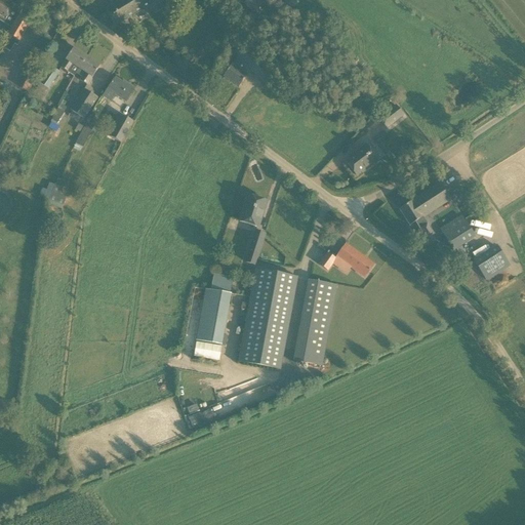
[(0,0),(0,21),(10,27),(3,38),(0,43),(0,45),(10,52),(14,44),(16,46),(31,22),(19,14),(23,10),(14,5),(5,0),(0,0)]
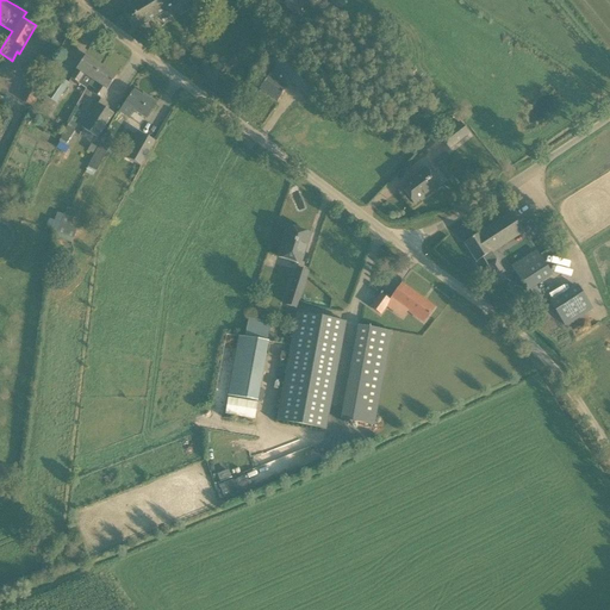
[(139,0),(122,12),(132,30),(182,0),(139,0)]
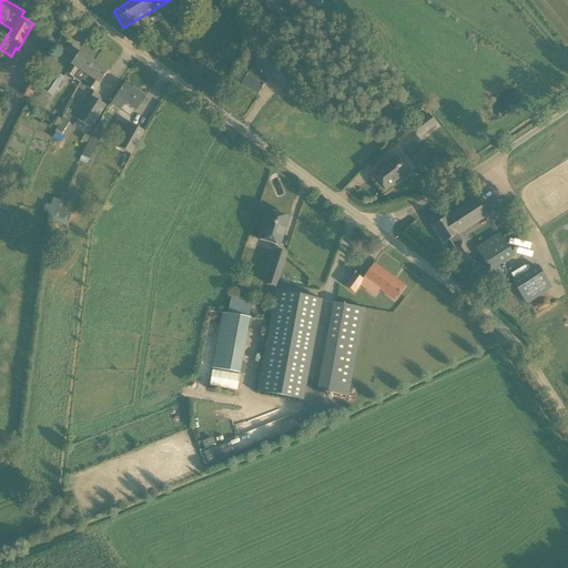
[(287,0),(265,0),(263,3),(274,13),(287,0)]
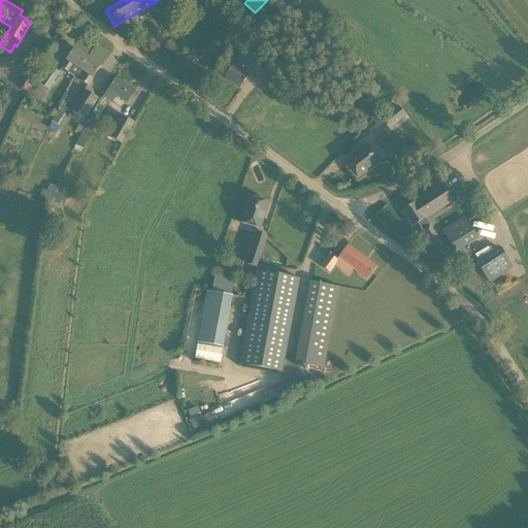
[(198,45),(203,51),(208,45),(203,40),(198,45)]
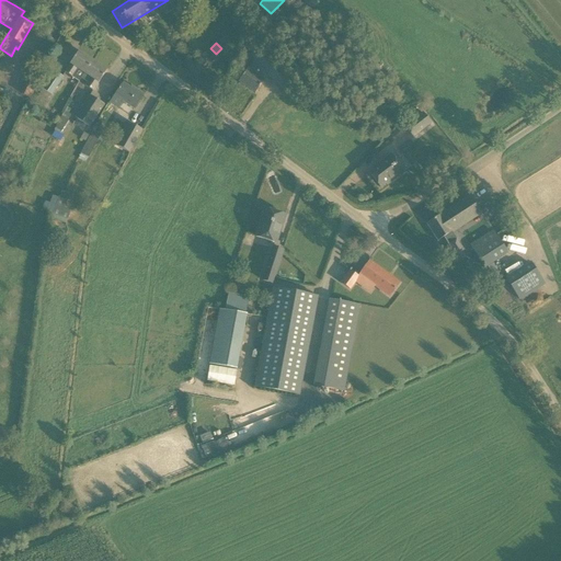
[(27,66),(41,72),(52,52),(39,45),(27,66)]
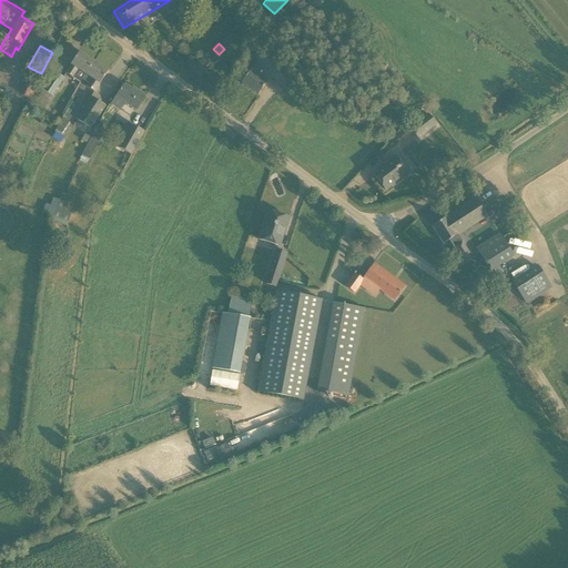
[(82,80),(85,75),(93,62),(79,53),(64,74),(80,83),(82,80)]
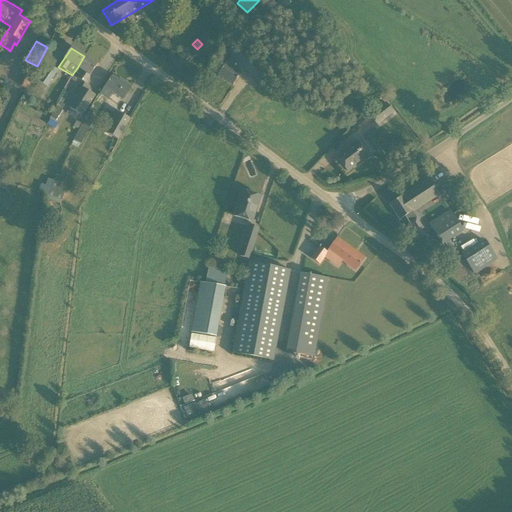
[(77,68),(74,72),(80,75),(77,79),(85,83),(97,65),(84,56),(77,68)]
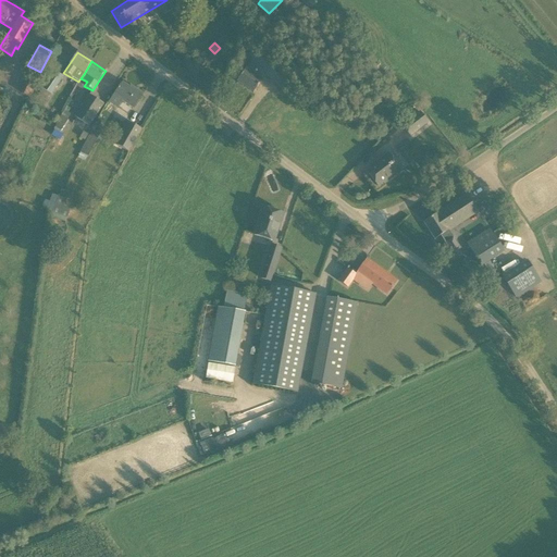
[(245,69),(236,82),(252,94),(262,81),(252,74),(246,70),(245,69)]
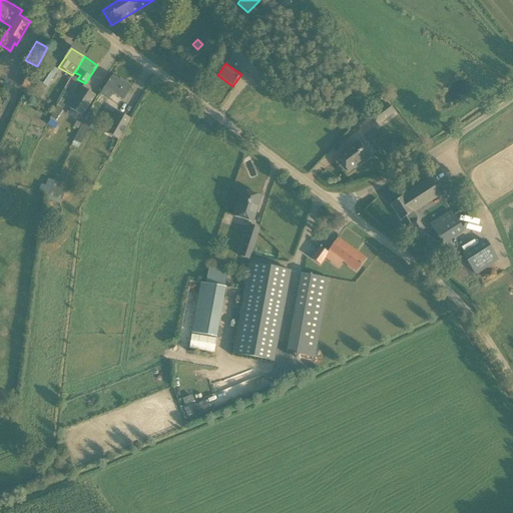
[(38,82),(46,87),(47,88),(58,71),(49,65),(38,82)]
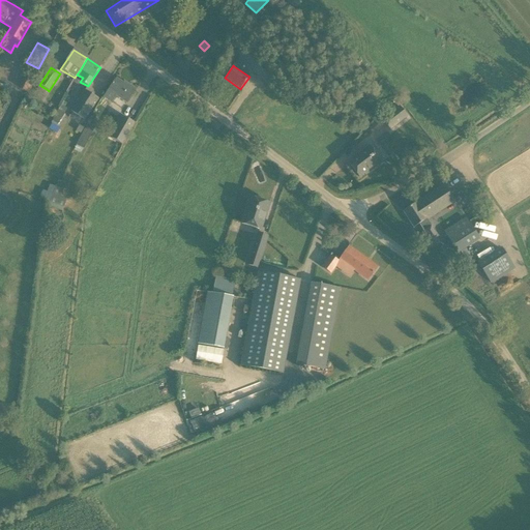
[(19,89),(29,93),(38,75),(27,69),(19,89)]
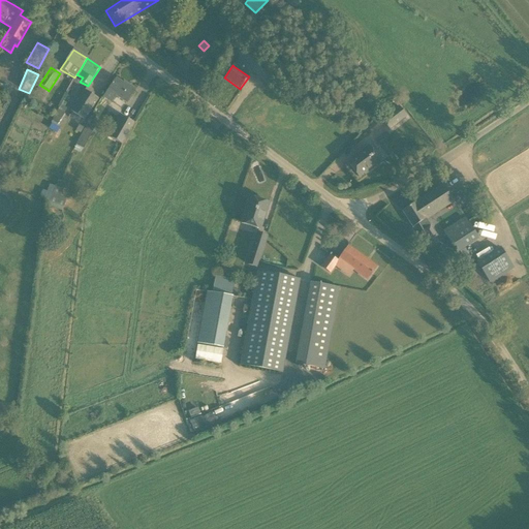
[(102,98),(112,103),(116,97),(126,104),(135,90),(123,83),(122,84),(116,80),(102,98)]
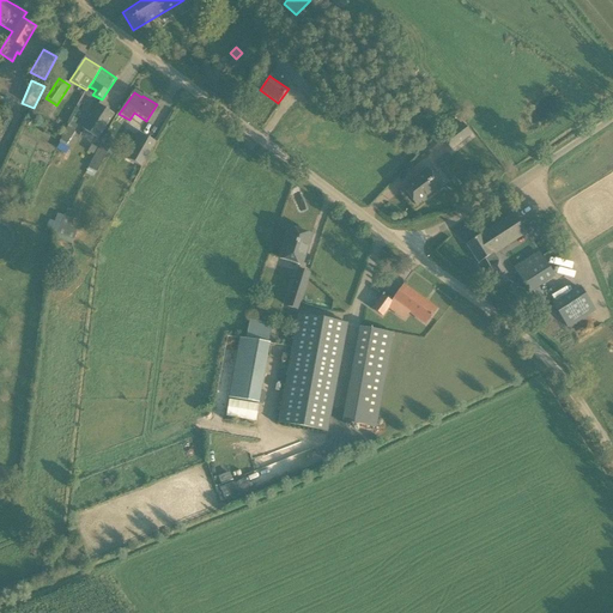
[(82,129),(98,140),(114,116),(97,104),(82,129)]
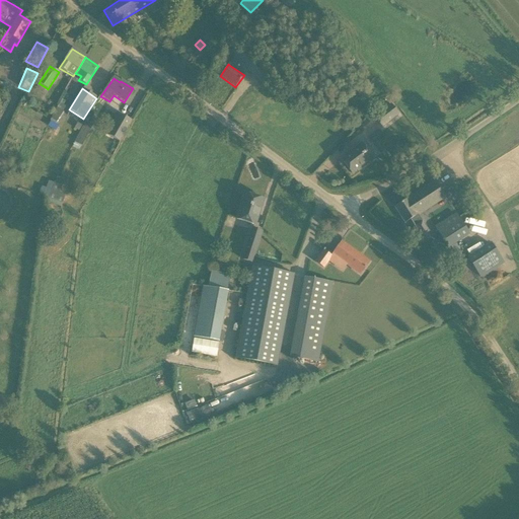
[(382,128),(398,115),(390,105),(374,118),(382,128)]
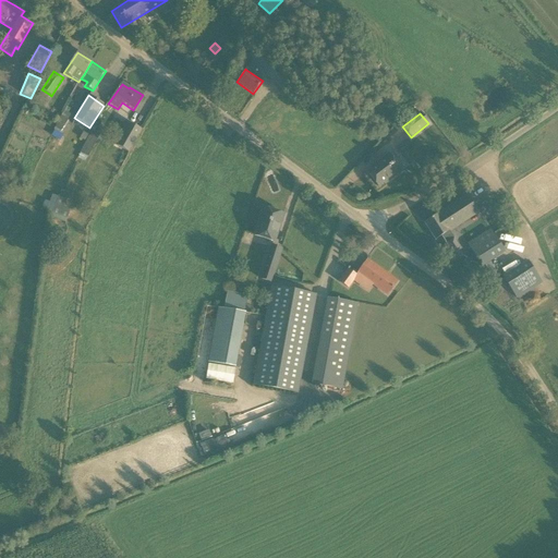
[(117,146),(129,153),(141,130),(129,123),(117,146)]
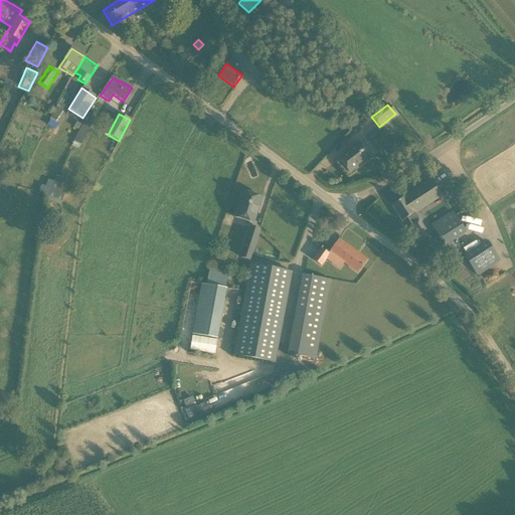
[(73,142),(81,146),(93,123),(84,119),(73,142)]
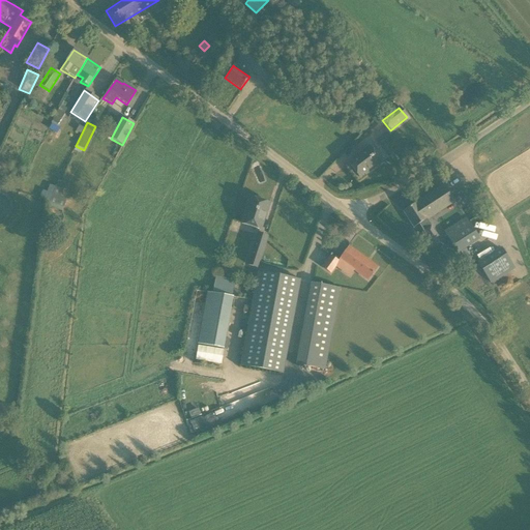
[(81,135),(84,128),(79,125),(76,131),(81,135)]
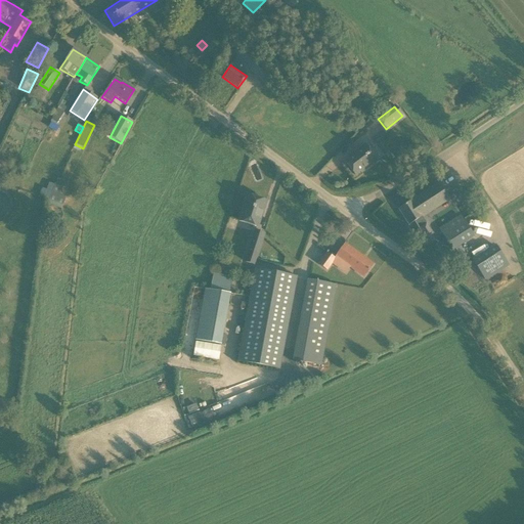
[(377,161),(364,145),(353,154),(355,155),(345,163),(354,175),(363,169),(364,170),(377,161)]
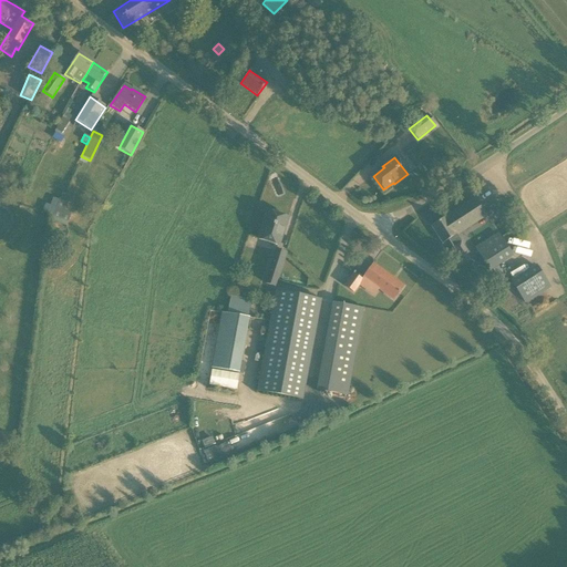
[(55,207),(53,216),(51,220),(66,227),(71,214),(64,212),(68,203),(66,202),(69,197),(61,194),(55,207)]
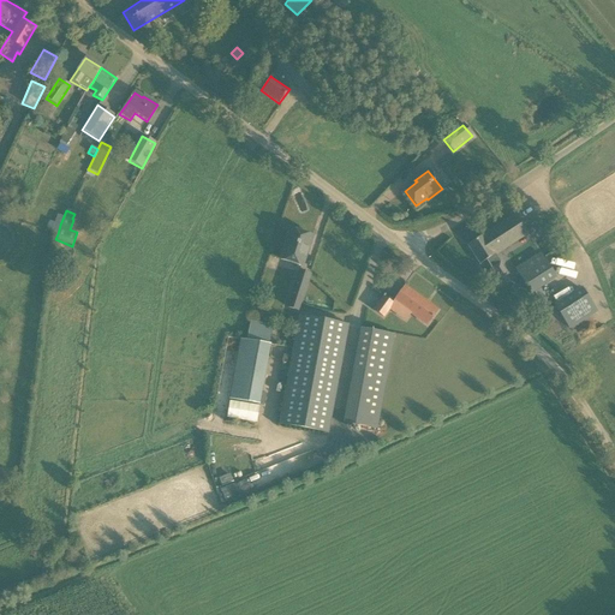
[(515,215),(467,246),(479,264),(485,261),(491,268),(500,263),(495,255),(527,234),(515,215)]
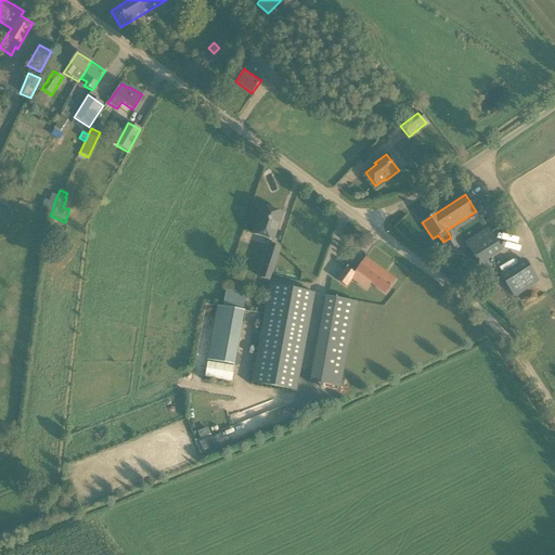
[(41,207),(52,211),(54,203),(44,199),(41,207)]
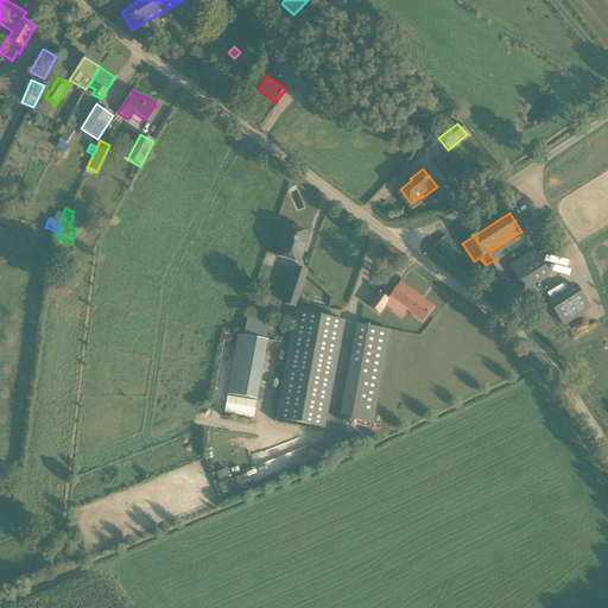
[(298,264),(309,234),(286,227),(277,258),(298,264)]
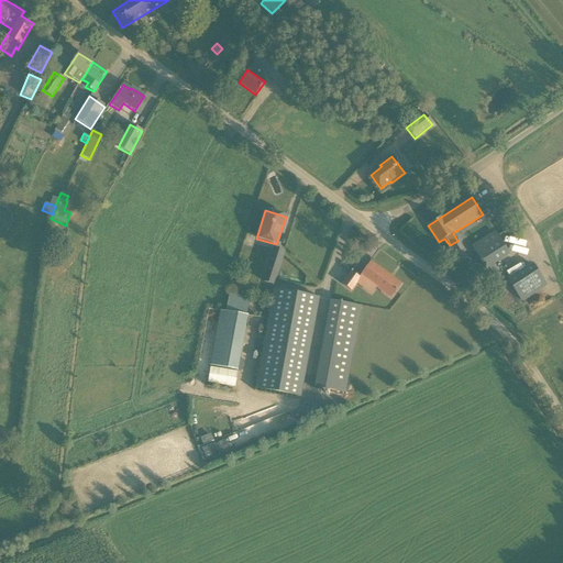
[(472,247),(486,269),(489,267),(494,264),(508,255),(494,233),(472,247)]
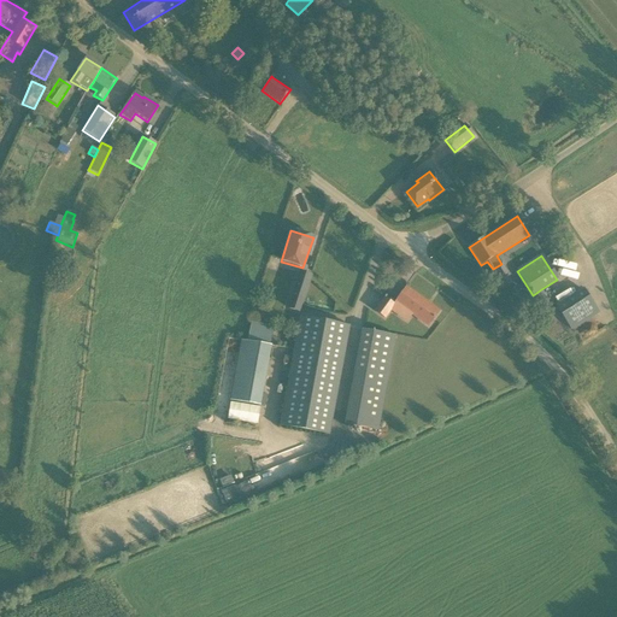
[(299,312),(311,276),(300,272),(288,309),(299,312)]
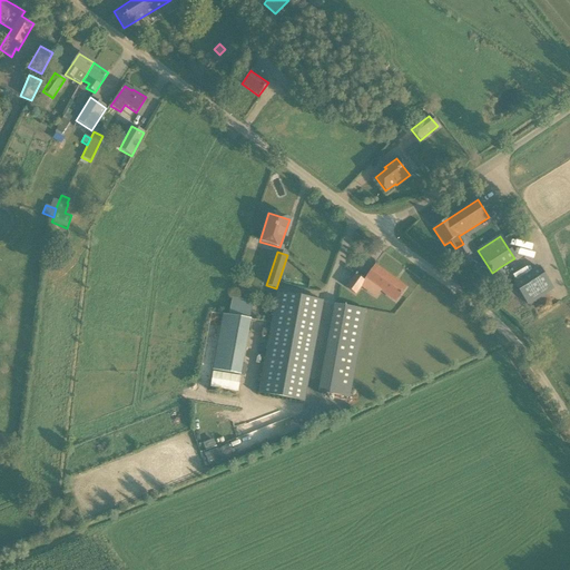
[(365,281),(394,303),(405,288),(375,266),(365,281)]
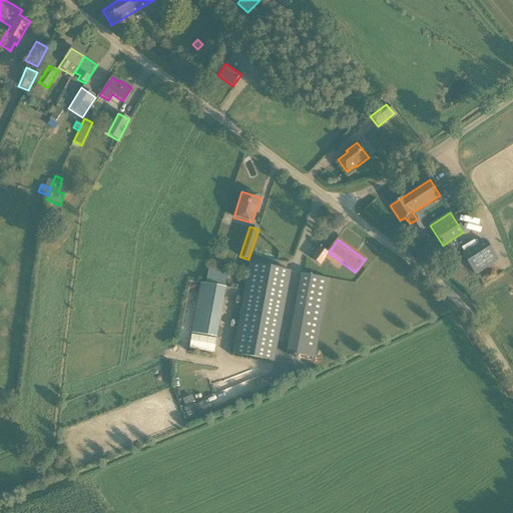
[(454,246),(450,240),(446,243),(449,249),(454,246)]
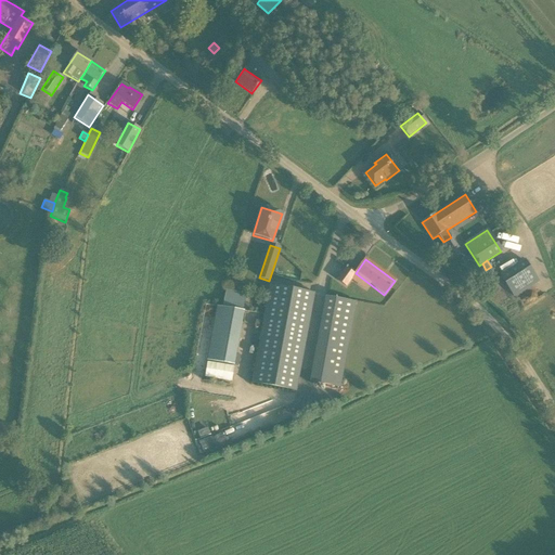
[(538,282),(525,261),(501,278),(515,297),(538,282)]
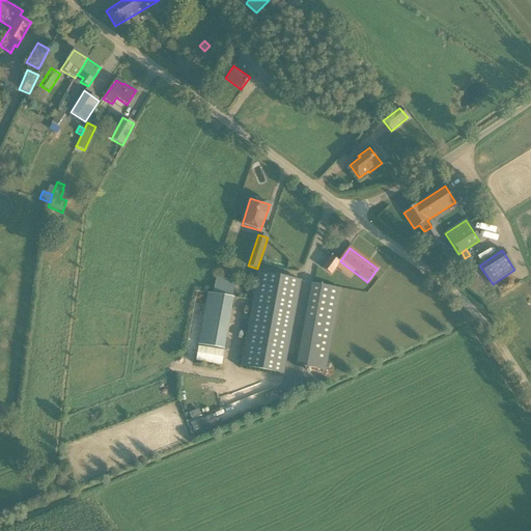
[(323,269),(331,275),(340,262),(331,256),(323,269)]
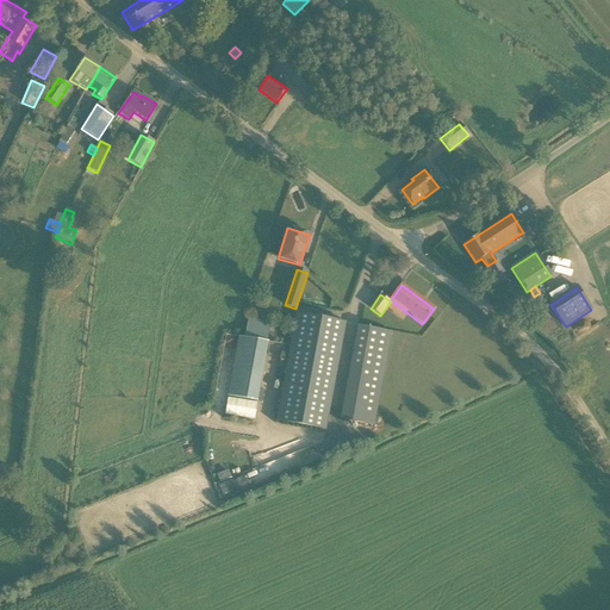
[(277,421),(324,430),(344,323),(297,315),(277,421)]
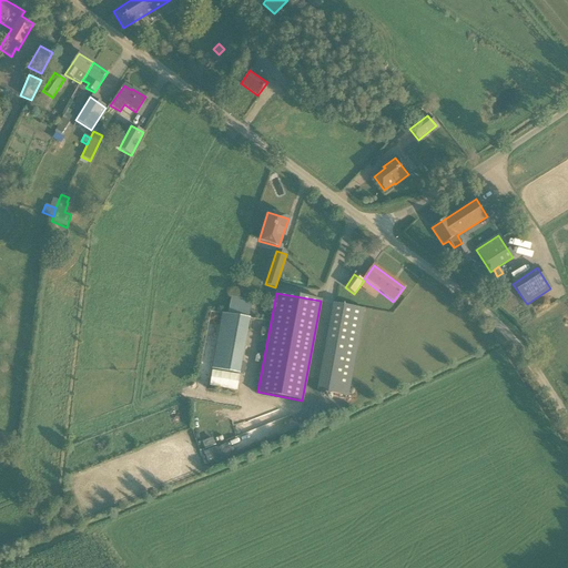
[(222,316),(212,369),(239,375),(249,320),(247,318),(251,302),(231,297),(227,315),(222,314),(222,316)]
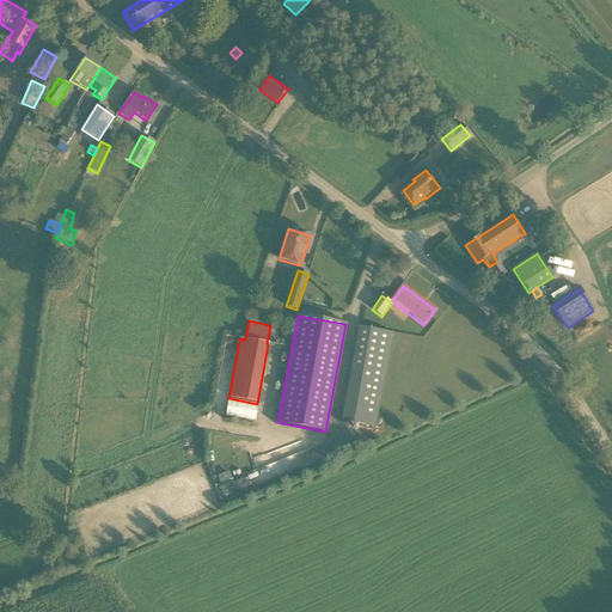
[(356,368),(347,422),(366,426),(368,414),(377,415),(392,334),(360,328),(353,368),(356,368)]
